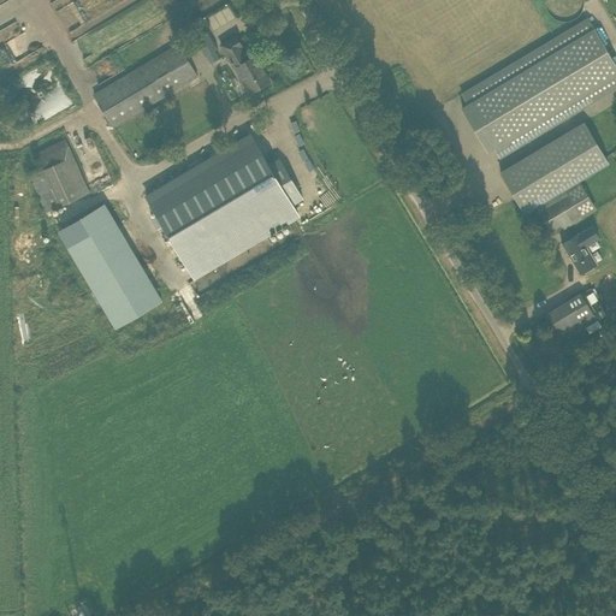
[(501,158),(615,88),(615,64),(588,18),(462,94),(468,104),(462,107),(489,152),(495,148),(501,158)]
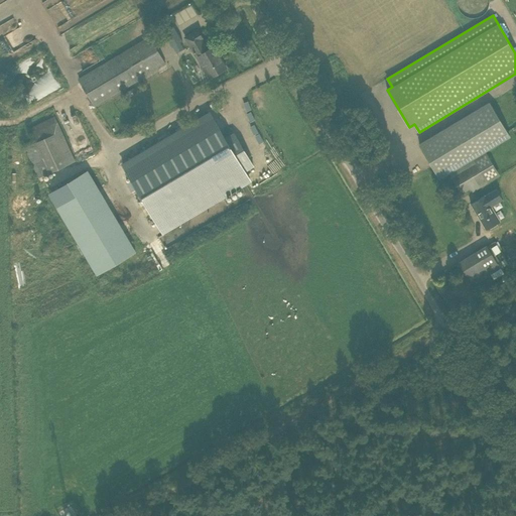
[(210,79),(226,69),(214,46),(208,50),(202,39),(203,38),(198,30),(185,38),(210,79)]
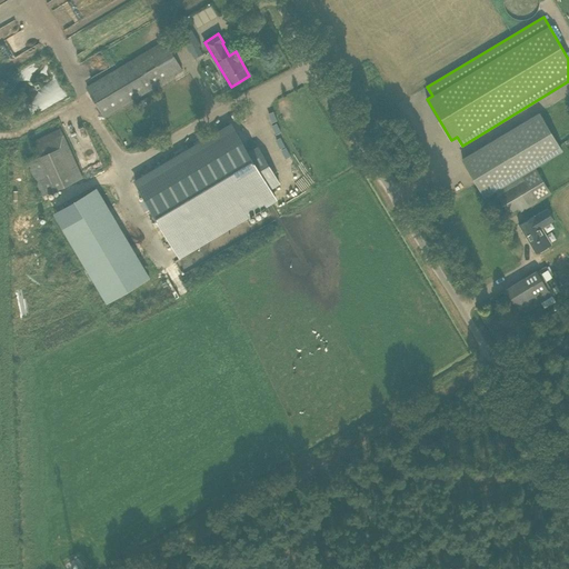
[(105,117),(182,70),(165,41),(87,87),(105,117)]
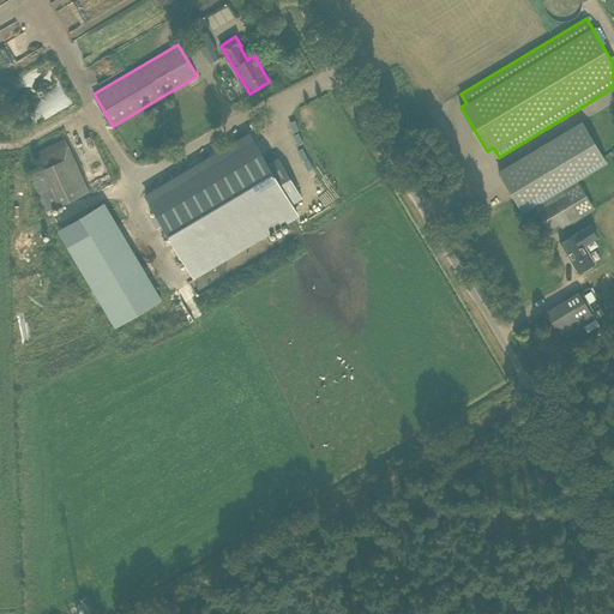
[(607,163),(582,122),(499,172),(523,214),(607,163)]
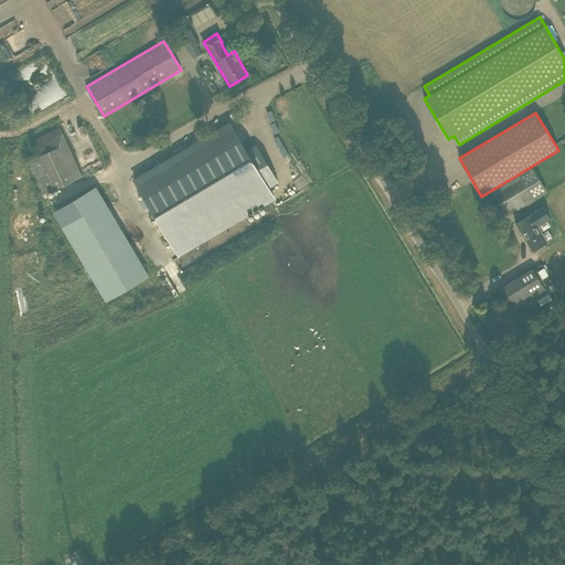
[(82,177),(63,134),(35,146),(40,156),(28,161),(43,194),(82,177)]
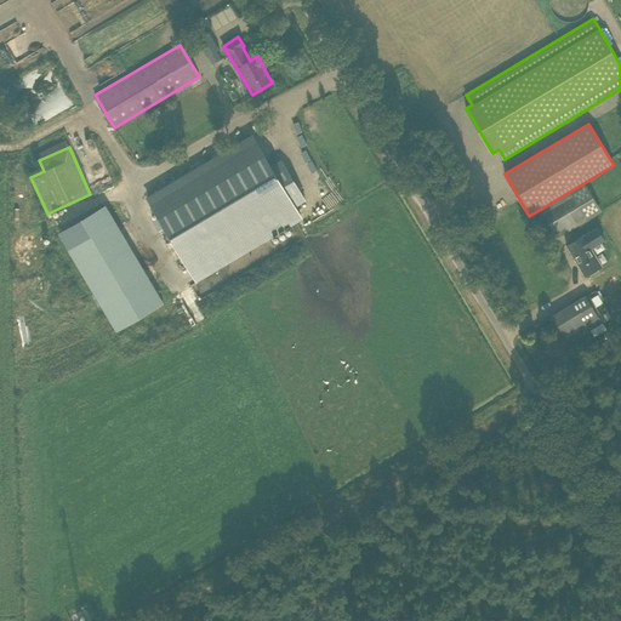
[(280,158),(269,163),(295,205),(305,199),(280,158)]
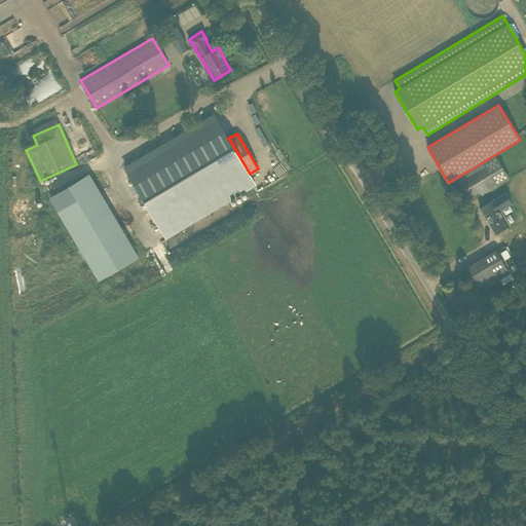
[(496,186),(482,163),(458,178),(470,197),(480,192),(481,195),(496,186)]
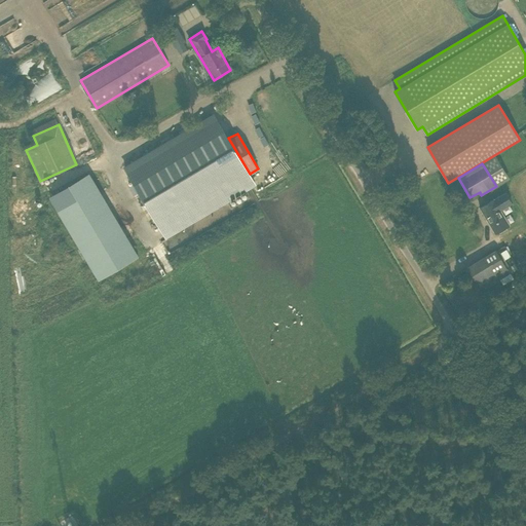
[(500,211),(512,203),(505,193),(480,208),(495,234),(499,231),(500,233),(506,229),(505,228),(510,226),(500,211)]
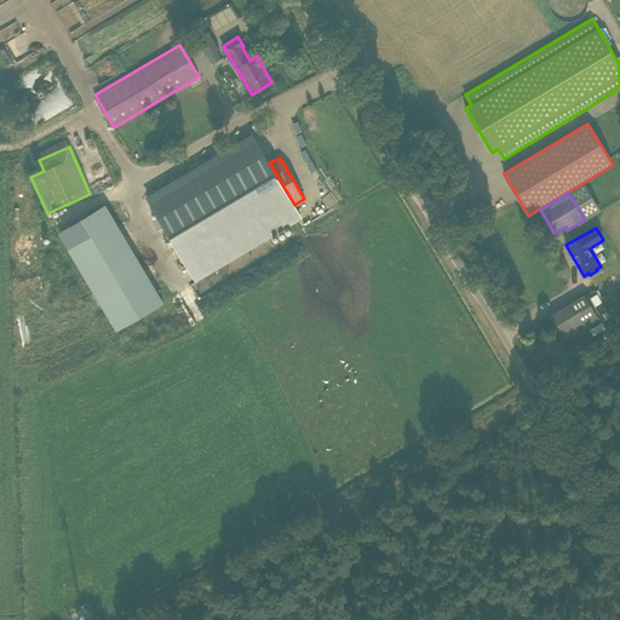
[(584,296),(551,316),(554,320),(567,343),(601,323),(592,309),(584,296)]
